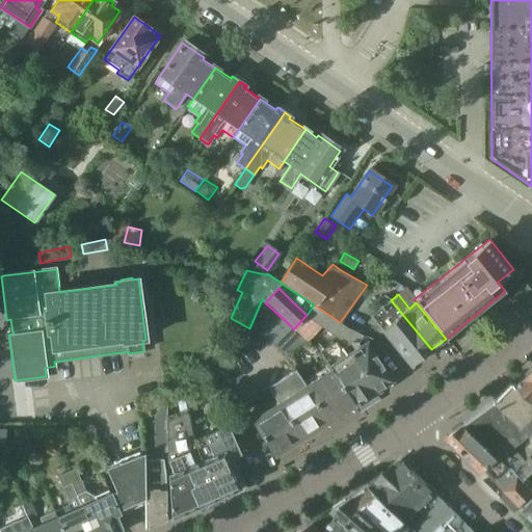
[(431,349),(391,300),(383,295),(377,300),(382,307),(371,316),(410,366),(431,349)]
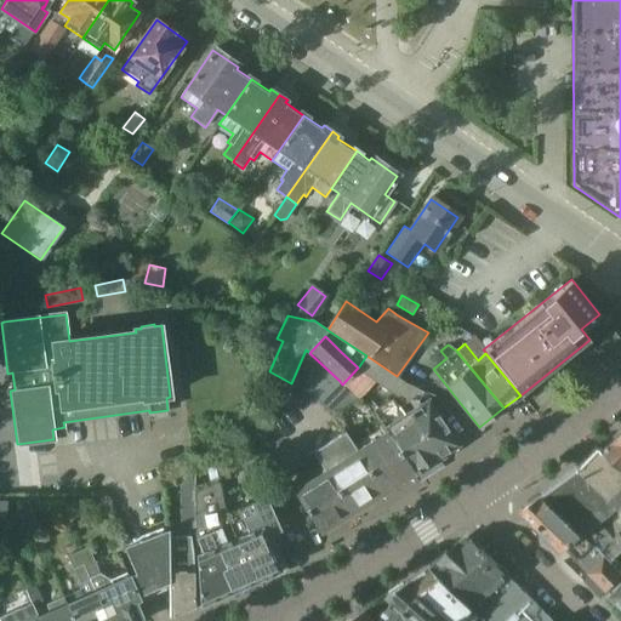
[(306,349),(291,383),(306,391),(324,366),(309,353),(306,349)]
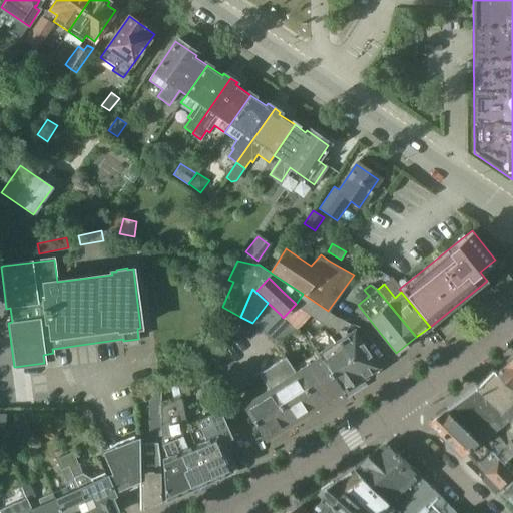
[(296,304),(295,305),(300,309),(310,316),(328,328),(328,327),(329,327),(331,326),(341,330),(346,322),(336,317),(328,311),(303,294),(297,303),(296,304)]
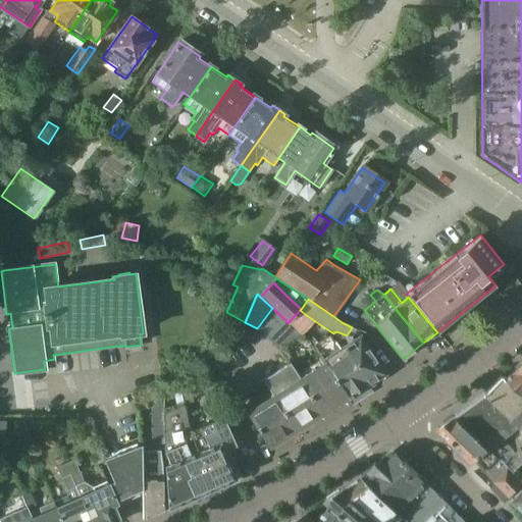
[(258,329),(269,338),(285,320),(273,309),(272,308),(257,328),(258,329)]
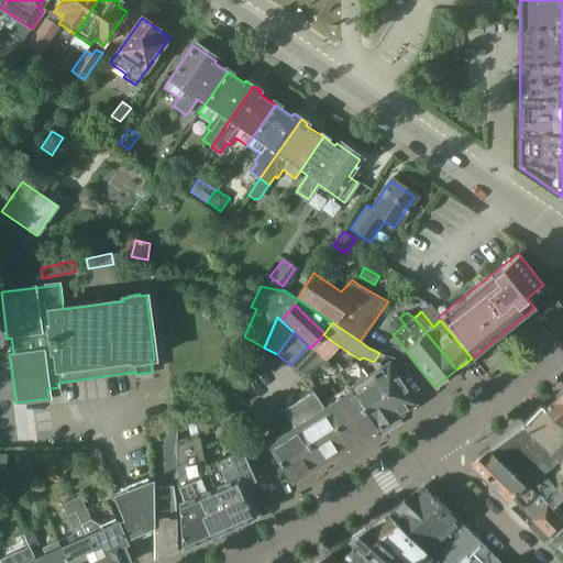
[(308,345),(290,365),(299,377),(324,361),(312,350),(310,349),(308,345)]
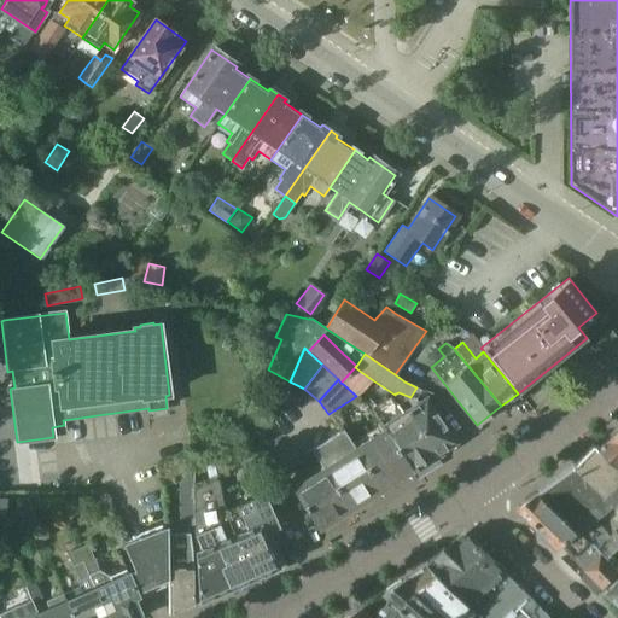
[(396,394),(436,455),(439,459),(453,450),(450,445),(455,443),(425,397),(418,401),(413,398),(410,397),(398,392),(396,394)]
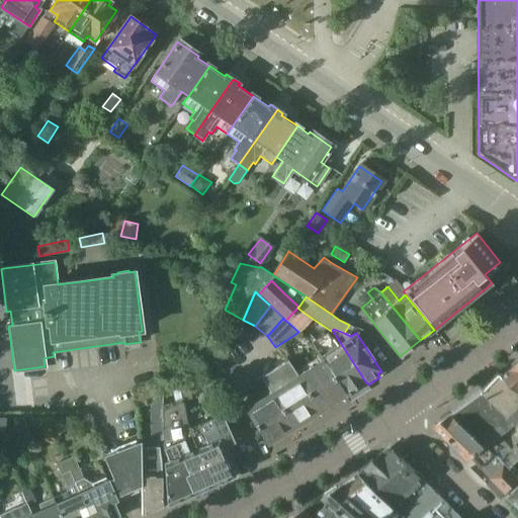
[(325,358),(324,358),(347,394),(365,381),(332,330),(331,330),(331,331),(330,331),(312,342),(325,358)]
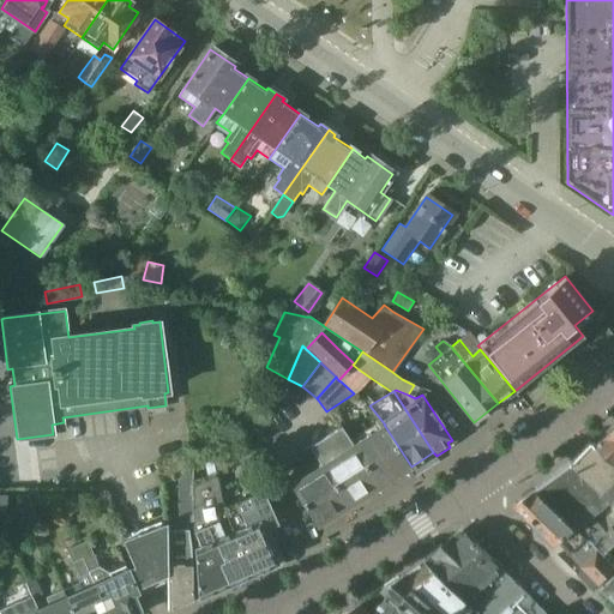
[(353,445),(380,486),(411,467),(384,425),(353,445)]
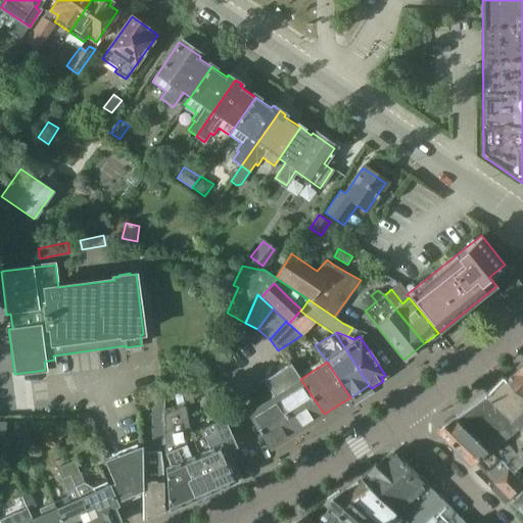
[(271,392),(295,432),(324,414),(300,379),(291,363),(263,381),(271,392)]
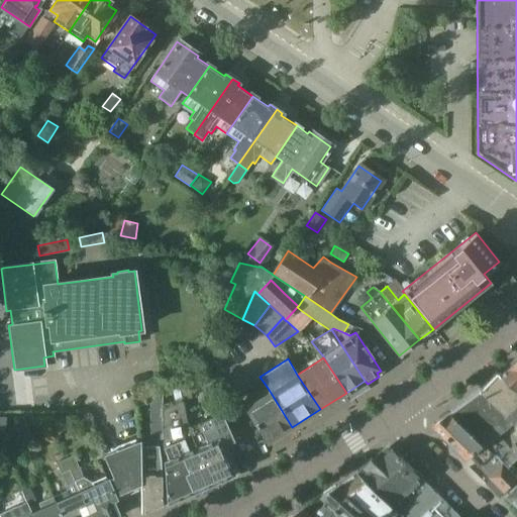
[(516,362),(502,374),(516,388),(516,362)]
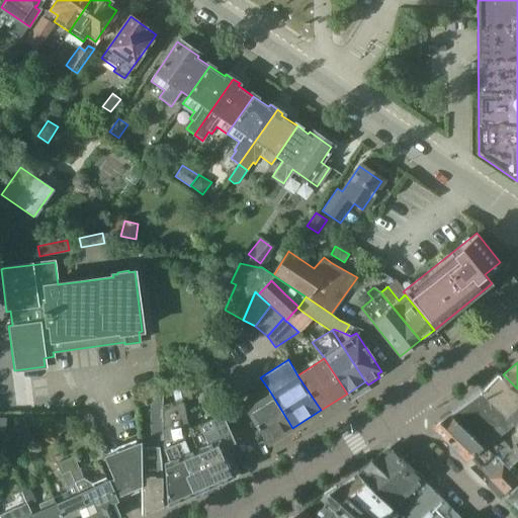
[(484,391),(483,392),(513,420),(517,425),(517,389),(503,374),(502,373),(484,391)]
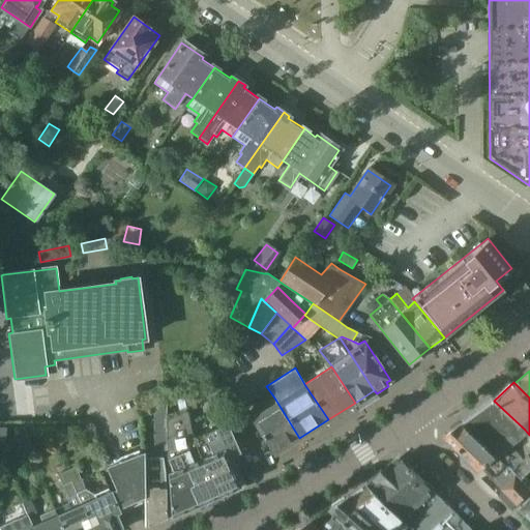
[(299,438),(274,398),(247,416),(272,454),(299,438)]
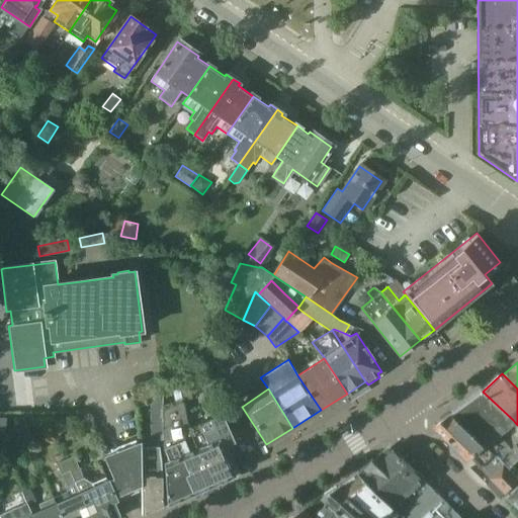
[(517,450),(517,425),(513,420),(483,392),(466,403),(515,448),(517,450)]
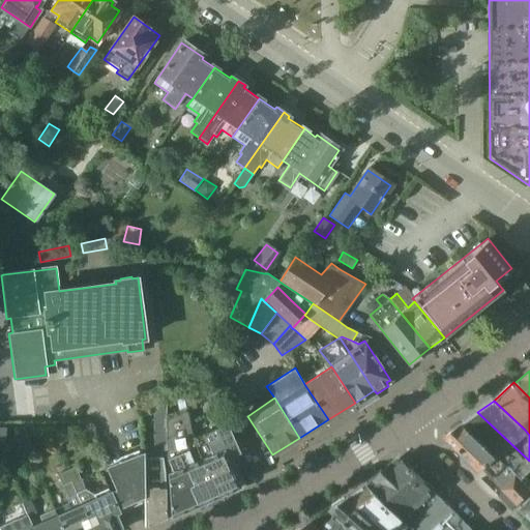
[(166,415),(167,415),(167,405),(153,411),(154,446),(167,446),(166,415)]
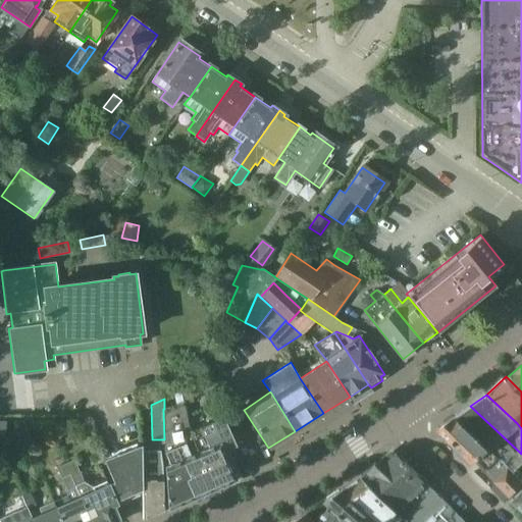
[(165,467),(166,476),(181,469),(195,498),(214,488),(193,439),(191,431),(185,401),(164,409),(163,409),(164,439),(164,451),(169,466),(165,467)]
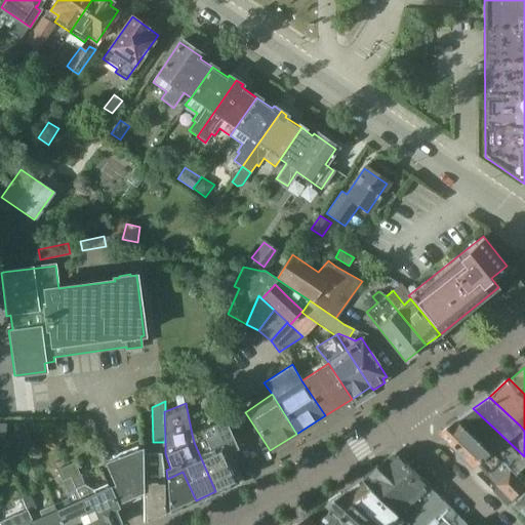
[(516,476),(524,486),(524,482),(518,476),(524,468),(524,456),(522,454),(473,408),(458,420),(516,476)]
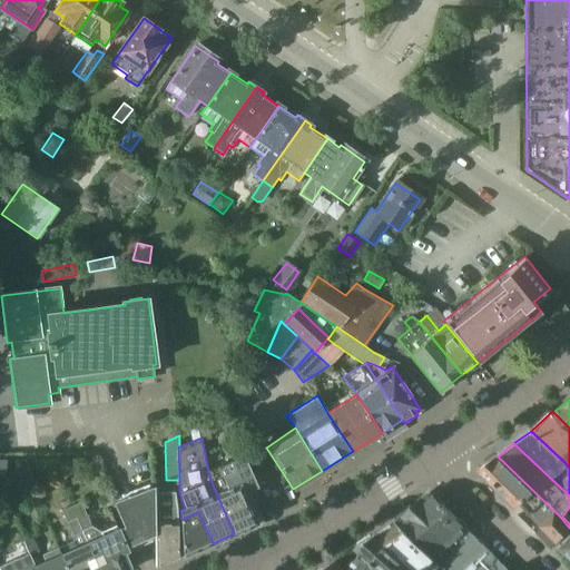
[(244,455),(208,471),(210,480),(234,533),(258,523),(247,498),(253,495),(251,490),(258,487),(244,455)]
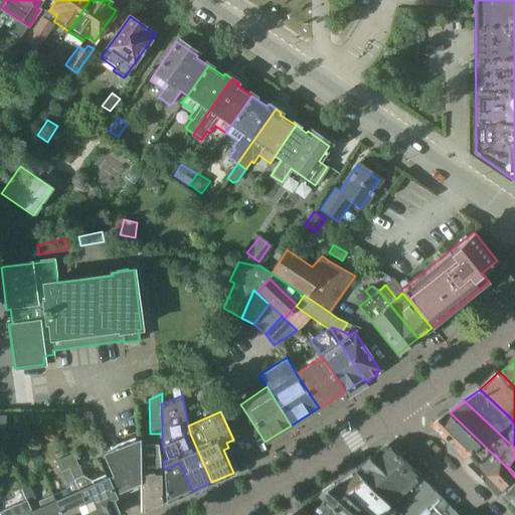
[(506,491),(508,493),(514,485),(514,477),(506,467),(450,412),(434,423),(468,458),(472,455),(479,462),(477,464),(490,477),(484,483),(498,497),(504,490),(505,491),(506,491)]
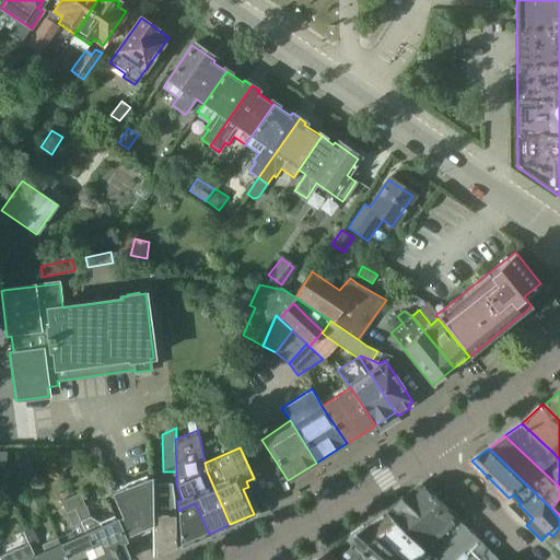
[(72,463),(68,453),(56,454),(61,467),(72,463)]
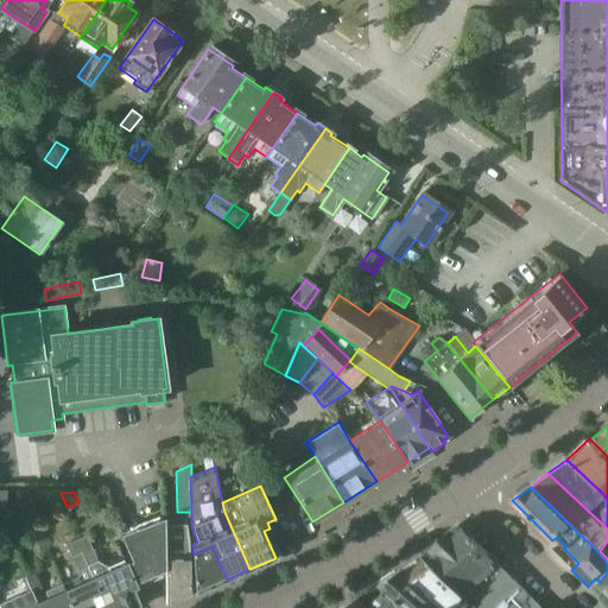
[(126,564),(135,584),(165,571),(166,540),(165,525),(165,518),(121,536),(132,562),(126,564)]
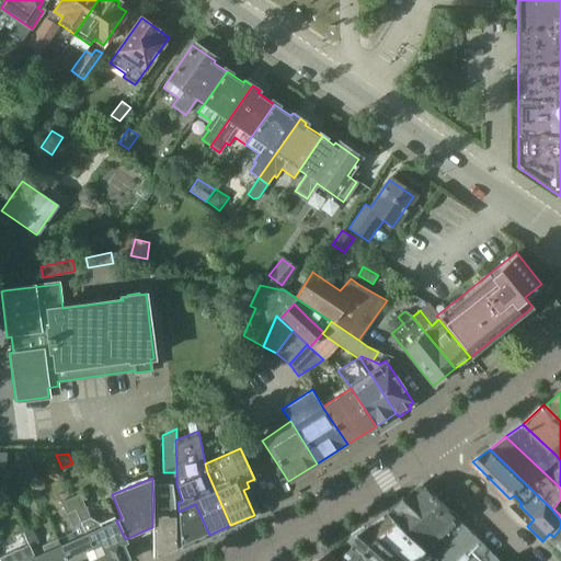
[(501,560),(422,483),(390,513),(432,551),(441,560),(442,560),(501,560)]
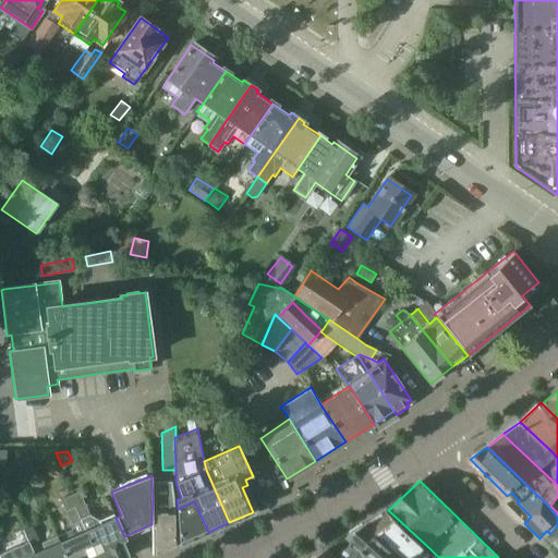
[(171,482),(152,482),(153,496),(152,524),(153,554),(159,550),(160,553),(176,546),(174,497),(173,497),(171,482)]
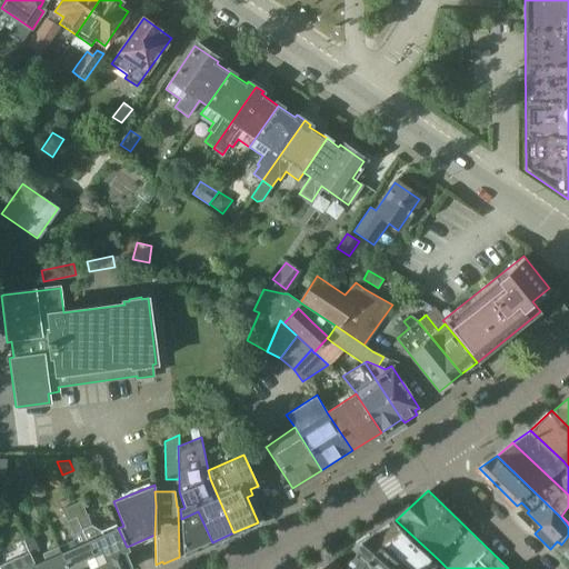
[(82,530),(88,541),(100,568),(125,568),(130,567),(125,551),(128,549),(127,547),(118,528),(116,525),(101,531),(91,525),(81,501),(72,505),(82,530)]
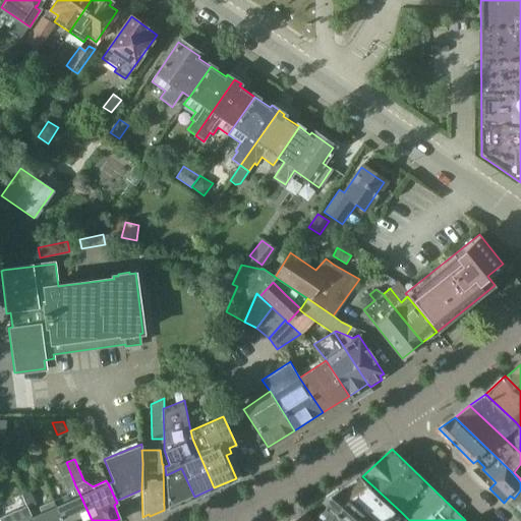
[(62,520),(92,520),(80,496),(75,485),(66,462),(57,466),(66,488),(65,489),(67,494),(53,500),(62,520)]
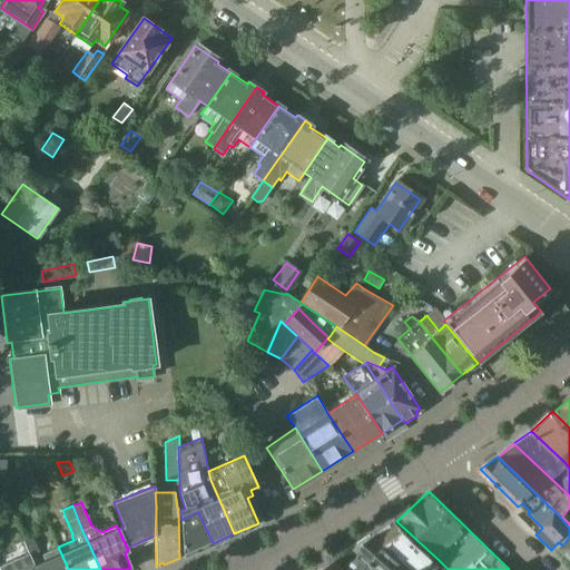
[(198,512),(182,520),(184,556),(213,543),(198,512)]
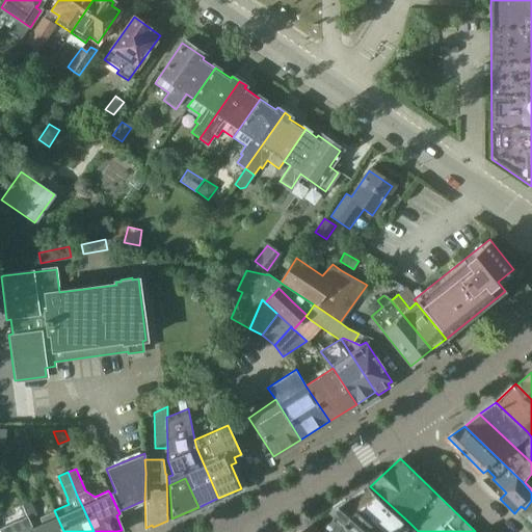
[(366,488),(351,499),(390,531),(417,531),(418,531),(409,523),(370,486),(367,489),(366,488)]
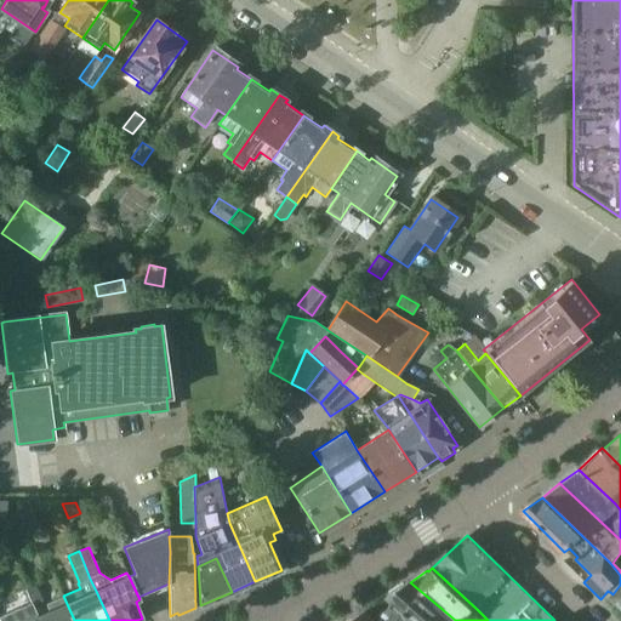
[(455,620),(410,582),(388,597),(394,602),(416,620),(455,620)]
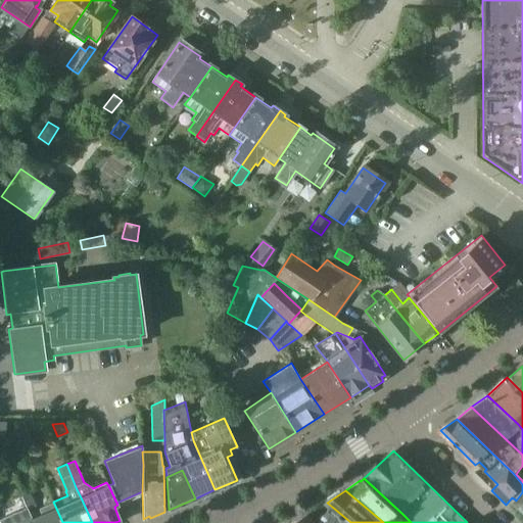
[(21,496),(27,508),(27,509),(28,509),(36,505),(30,492),(21,496)]
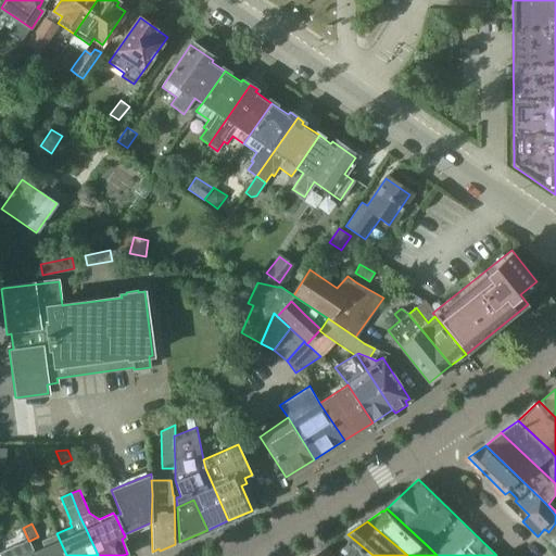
[(555,523),(548,532),(546,534),(555,543),(555,523)]
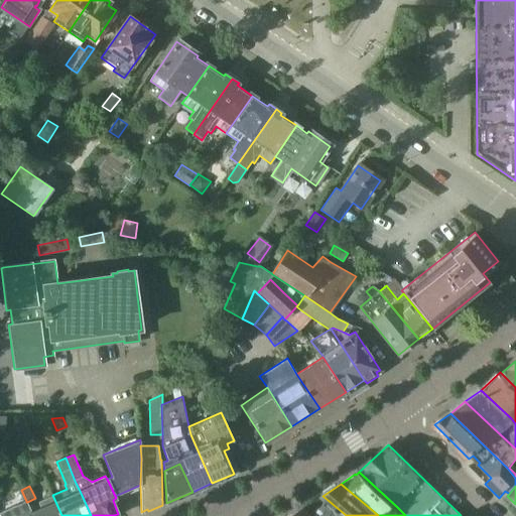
[(32,515),(31,512),(32,512),(27,502),(26,502),(26,501),(21,490),(19,491),(23,502),(0,512),(0,515),(32,515)]
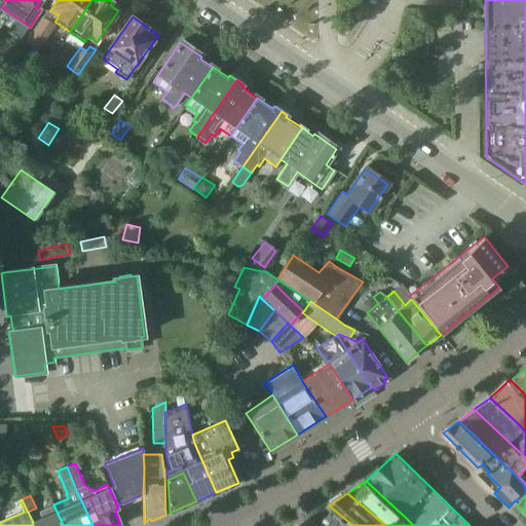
[(63,525),(53,504),(39,512),(41,518),(33,522),(32,522),(33,525),(63,525)]
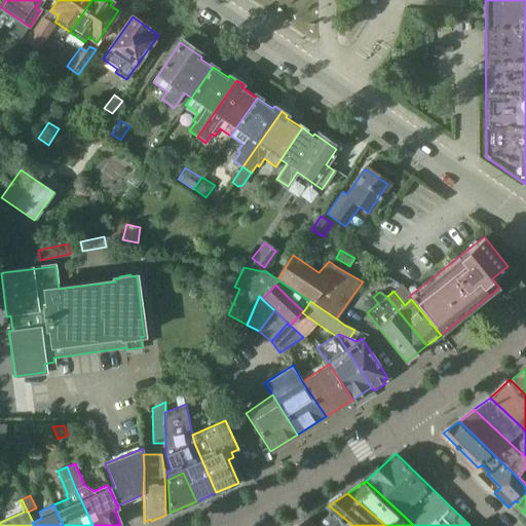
[(352,525),(334,510),(321,525),(322,525),(352,525)]
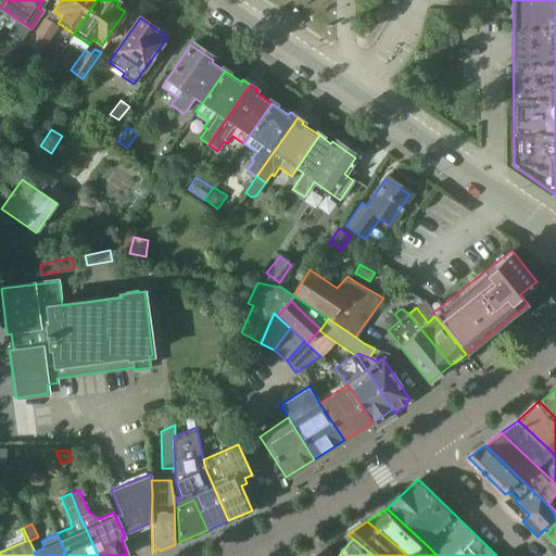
[(340,555),(339,555),(328,545),(312,555),(340,555)]
